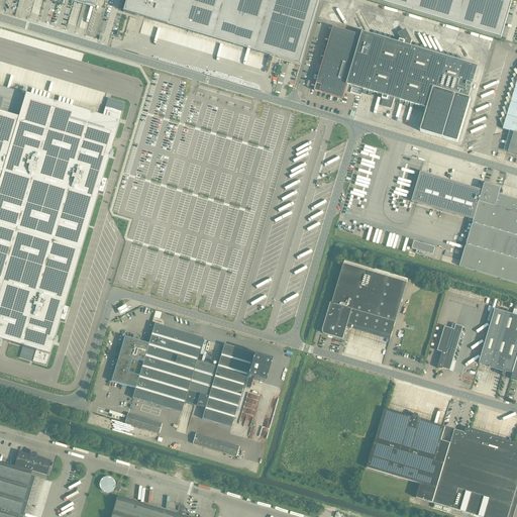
[(6,0),(3,13),(13,16),(17,0),(6,0)]
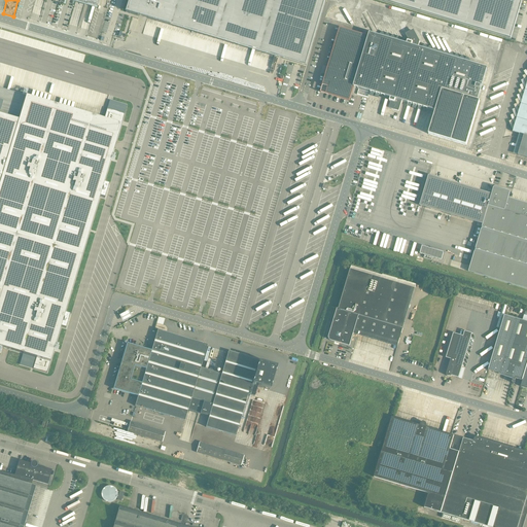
[(128,0),(125,11),(171,26),(171,25),(304,65),(306,65),(325,0),(379,0),(485,32),(501,36),(511,39),(522,0),(128,0)]
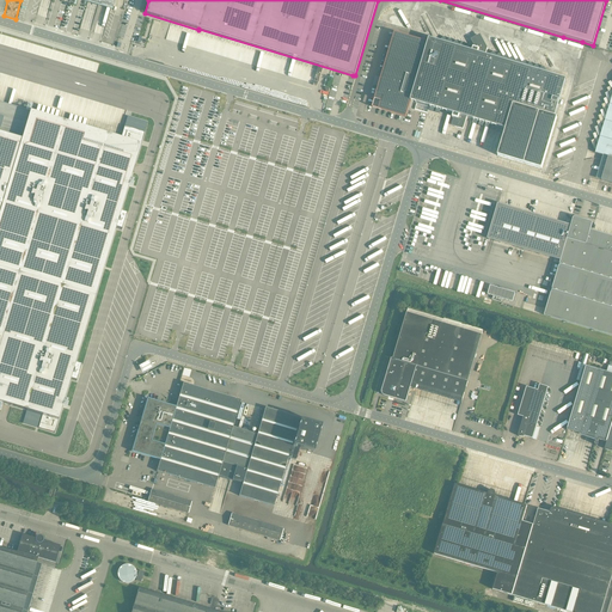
[(372,106),(372,108),(405,117),(410,102),(411,102),(453,114),(452,117),(453,118),(452,124),(459,127),(458,128),(463,129),(466,118),(505,129),(506,129),(497,155),(542,169),(557,117),(555,117),(555,116),(565,79),(485,55),(488,48),(483,41),(482,42),(478,36),(471,40),(475,48),(473,48),(472,51),(440,42),(429,38),(428,42),(428,43),(417,40),(414,38),(402,35),(396,32),(395,32),(378,87),(372,106)]
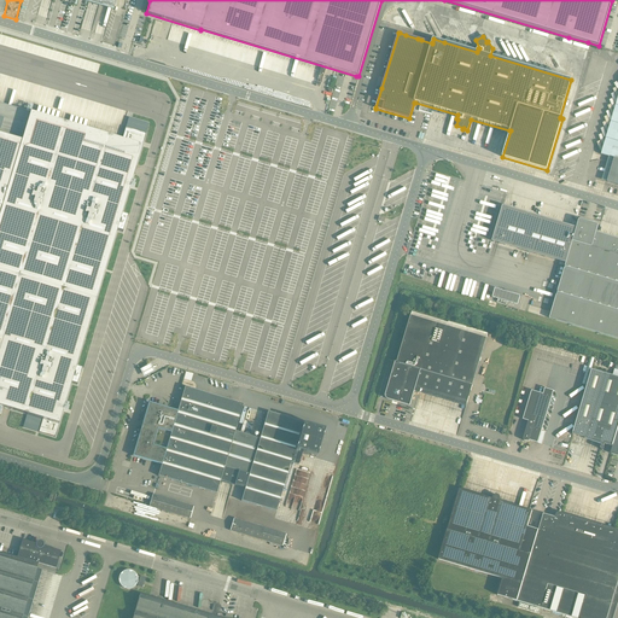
[(617,103),(604,156),(602,156),(614,158),(612,164),(607,180),(607,182),(617,185),(617,103)]
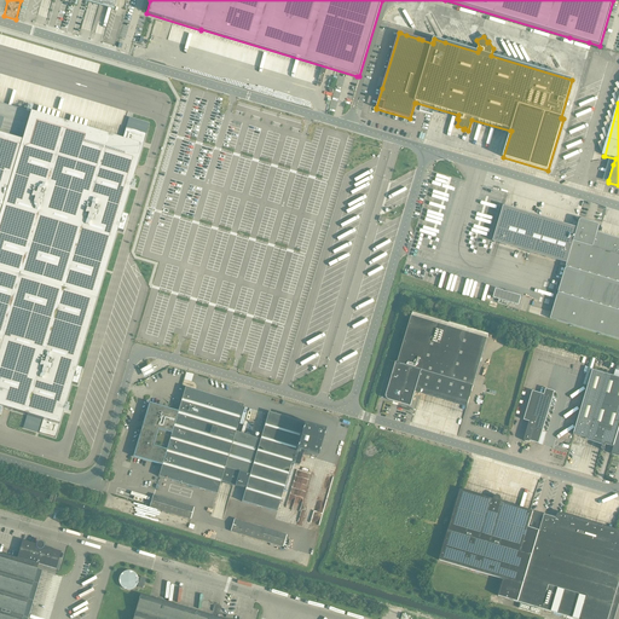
[(0,408),(27,416),(23,428),(56,439),(71,385),(77,386),(82,370),(76,369),(117,232),(123,233),(128,218),(122,215),(150,123),(129,117),(122,142),(0,104),(0,408)]
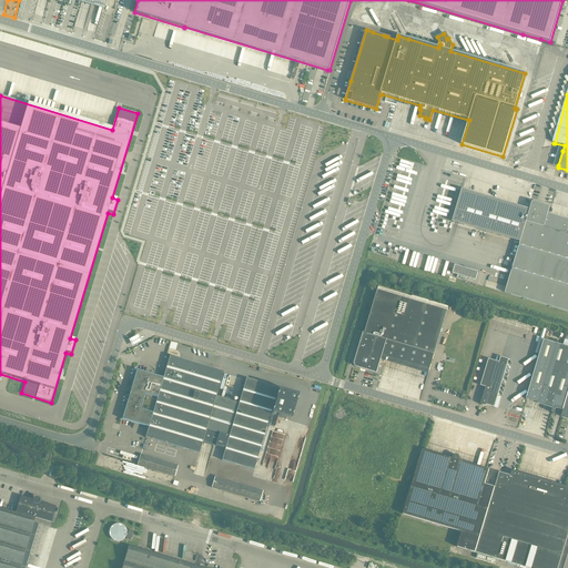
[(385,102),(396,105),(398,100),(386,97),(385,102)]
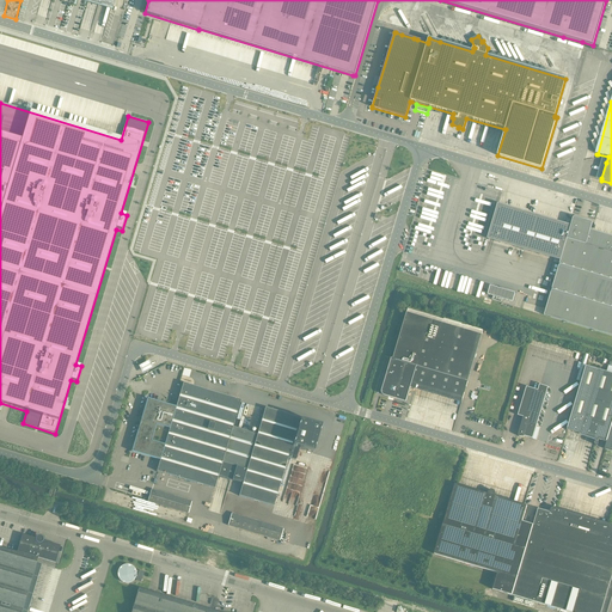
[(591,221),(586,220),(579,218),(575,218),(575,219),(573,218),(571,225),(497,203),(488,238),(561,259),(545,314),(611,334),(611,237),(591,231),(593,222),(591,221)]
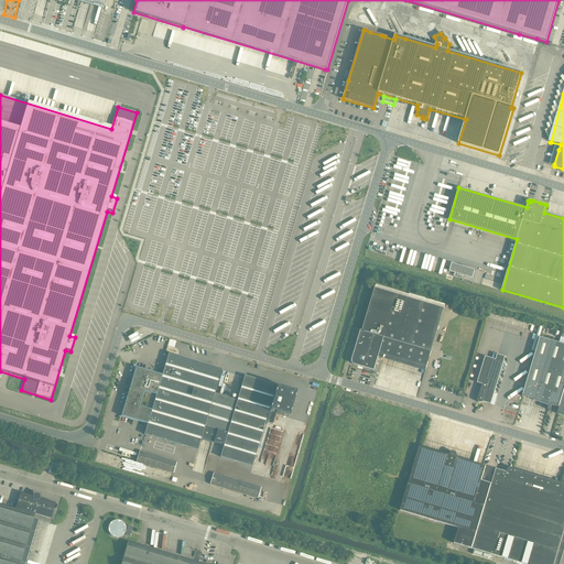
[(452,263),(449,272),(455,273),(454,277),(462,279),(463,275),(473,279),(475,270),(452,263)]
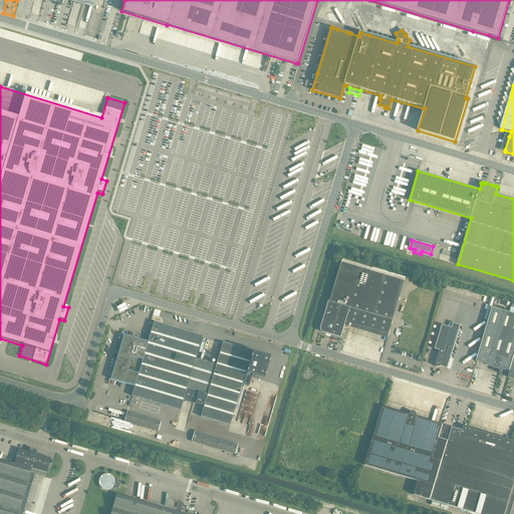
[(350,323),(390,335),(405,281),(342,262),(330,301),(329,301),(321,327),(321,329),(321,330),(322,331),(323,332),(340,337),(344,325),(349,327),(350,323)]
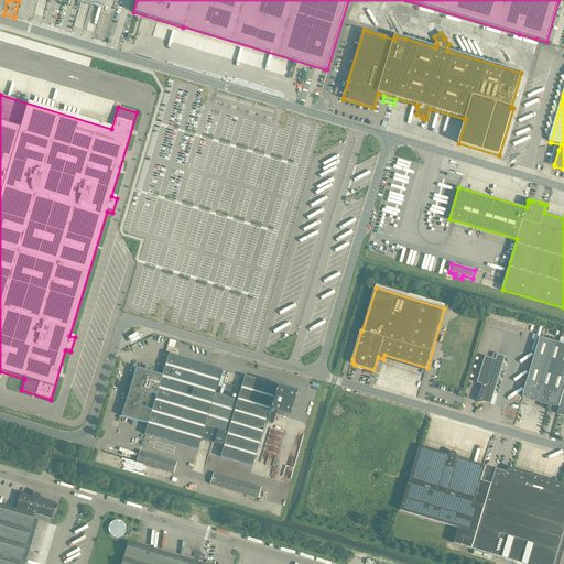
[(138,333),(128,338),(131,345),(141,339),(138,333)]
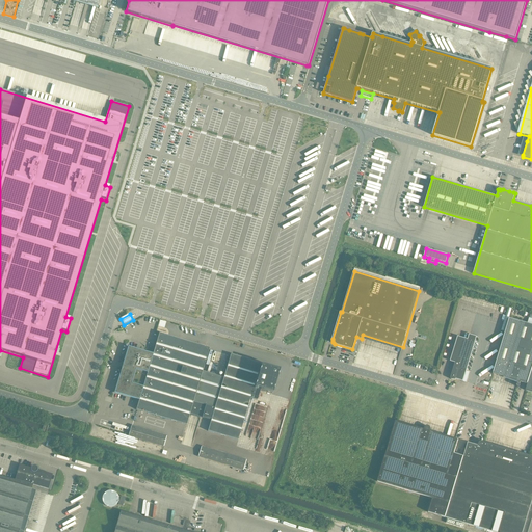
[(521,382),(528,384),(531,369),(531,325),(509,319),(493,374),(519,381),(519,383),(517,384),(517,386),(517,387),(519,387),(520,387),(521,386),(521,384),(521,382)]
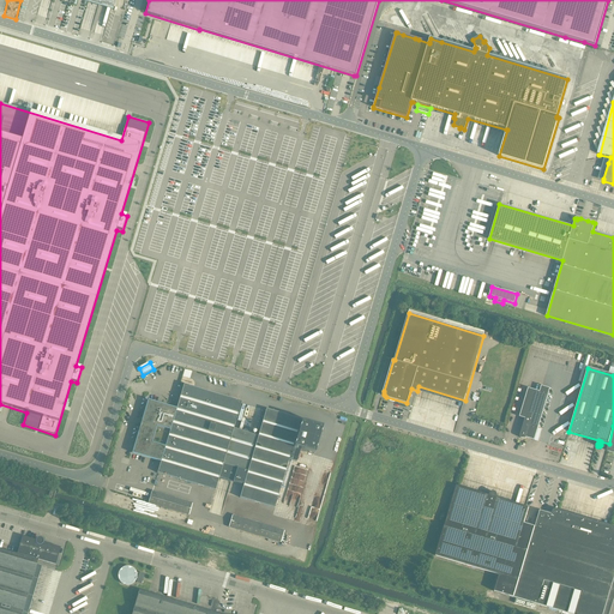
[(274,509),(288,459),(296,462),(300,451),(313,455),(321,427),(300,421),(300,420),(265,409),(258,437),(233,429),(241,402),(182,385),(175,409),(148,401),(131,455),(160,463),(157,474),(215,491),(218,477),(242,485),(239,498),(274,509)]
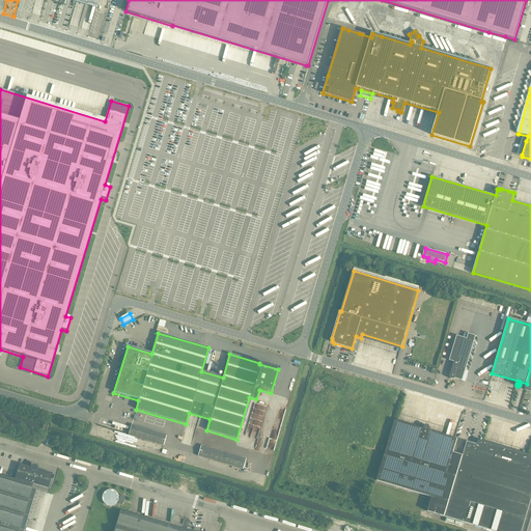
[(454,362),(450,376),(450,378),(450,379),(451,379),(455,380),(455,379),(456,379),(463,381),(476,336),(468,334),(467,339),(456,336),(449,361),(454,362)]
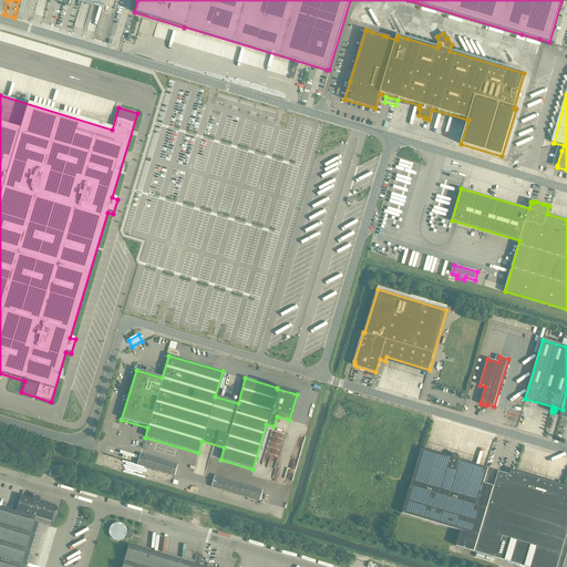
[(422,449),(402,513),(461,531),(456,546),(472,550),(492,485),(491,485),(488,484),(484,483),(488,468),(486,467),(485,467),(459,460),(459,459),(453,456),(452,457),(422,449)]
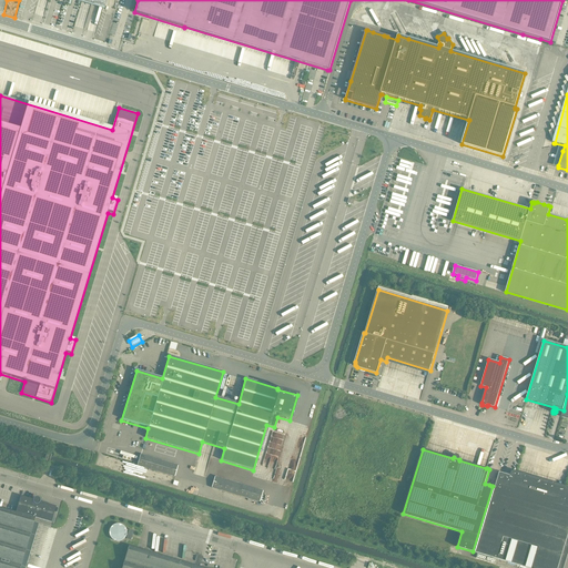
[(137,466),(175,477),(179,466),(140,455),(137,466)]
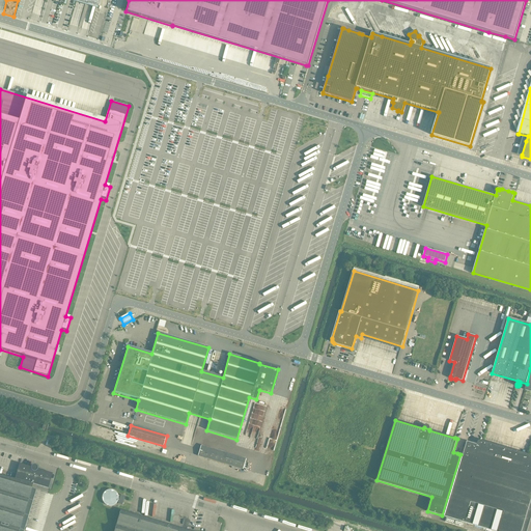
[(460,454),(442,515),(445,516),(460,522),(494,530),(521,530),(530,499),(530,460),(528,460),(526,459),(482,446),(480,446),(476,445),(468,442),(467,442),(463,455),(460,454)]
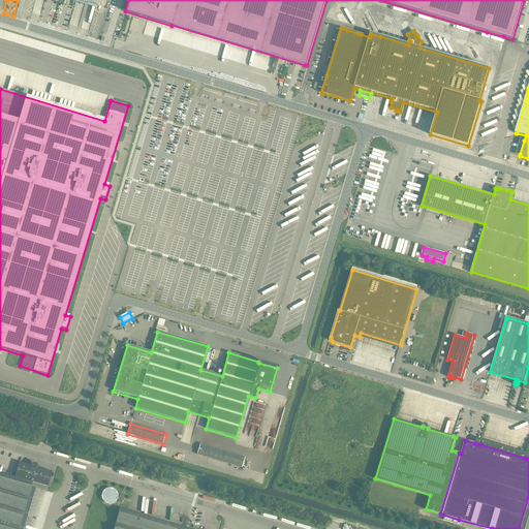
[(242,468),(245,458),(199,444),(196,455),(242,468)]
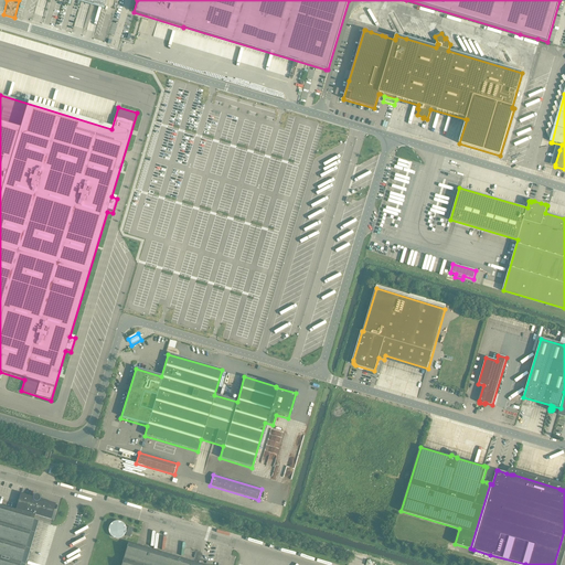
[(168,564),(0,514),(0,564),(168,564)]
